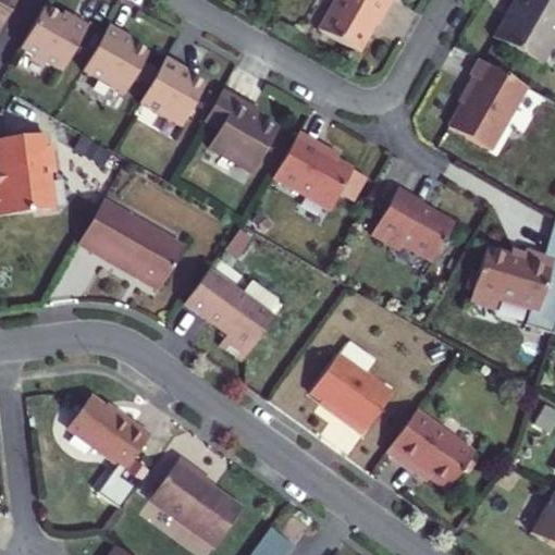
[(0,0),(0,29),(16,0),(0,0)]
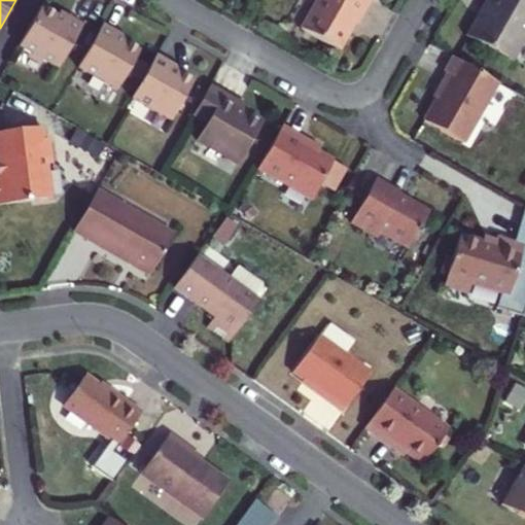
[(317,0),(302,27),(341,49),(356,22),(359,24),(372,0),(317,0)]
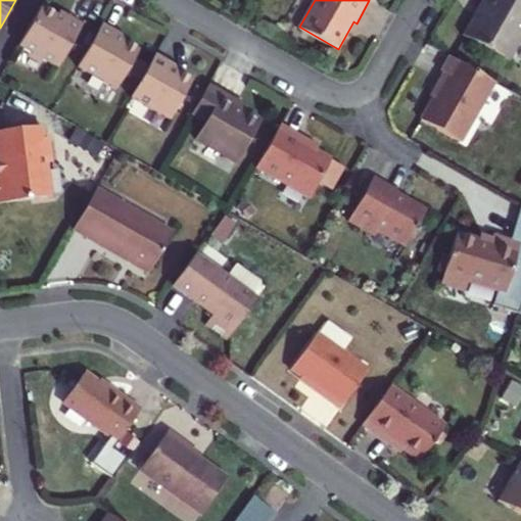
[(487,0),(467,36),(507,58),(520,34),(520,0),(487,0)]
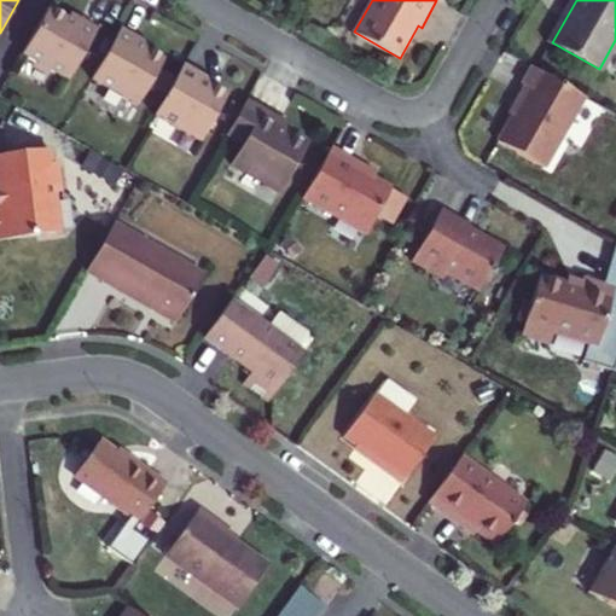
[(51,6),(23,53),(70,80),(99,28),(81,17),(79,22),(68,16),(51,6)]
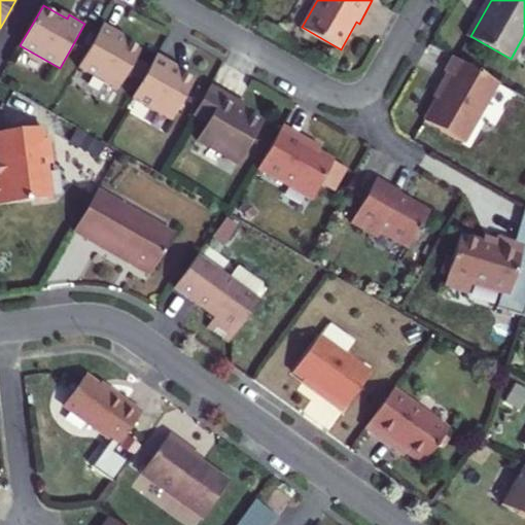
[(67,19),(69,14),(60,9),(58,13),(67,19)]
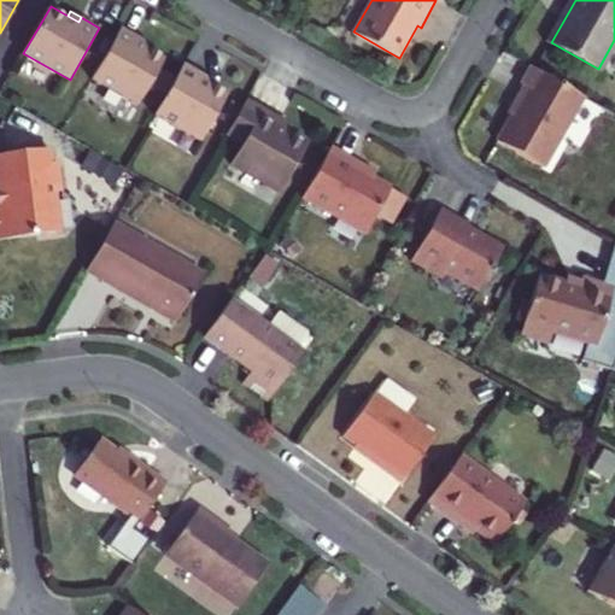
[(122,25),(93,78),(139,104),(165,57),(148,48),(138,41),(140,36),(122,25)]
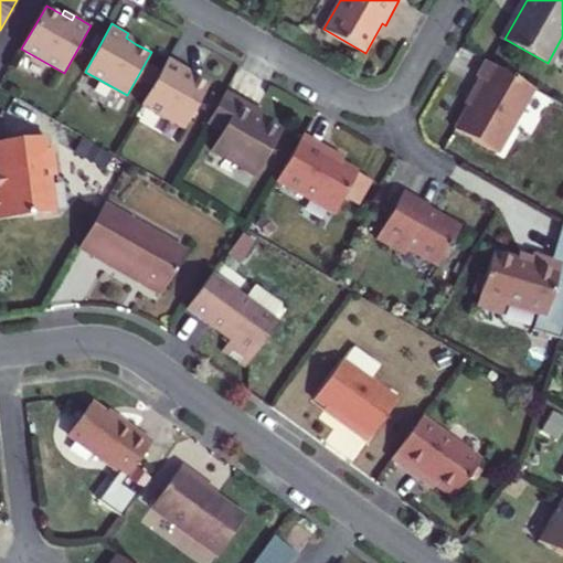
[(126,38),(136,44),(139,39),(128,33),(126,38)]
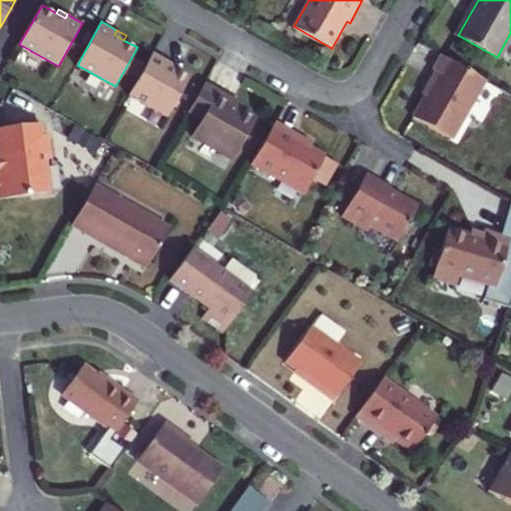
[(154,51),(129,95),(167,116),(189,77),(176,69),(166,64),(169,60),(154,51)]
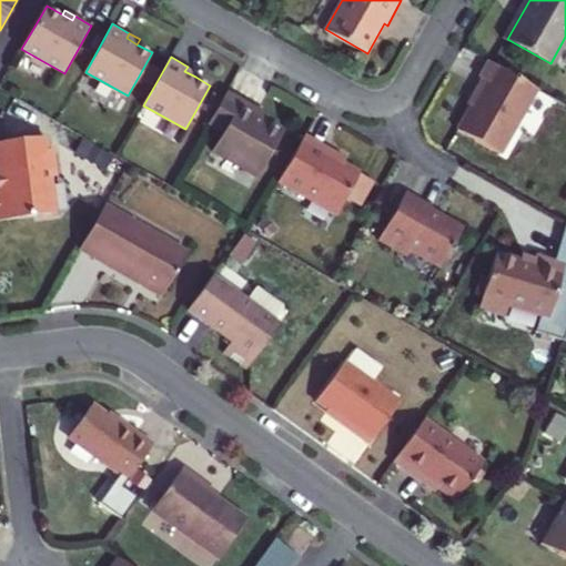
[(501,153),(538,88),(489,60),(481,77),(486,80),(458,129),(501,153)]
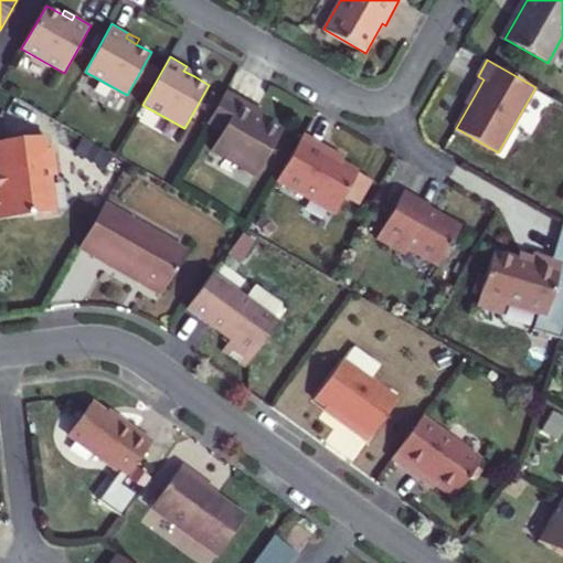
[(183,71),(194,76),(197,72),(187,66),(183,71)]
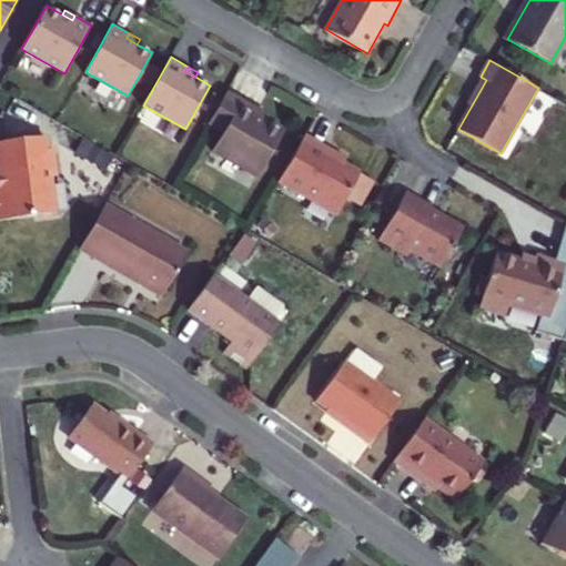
[(229,90),(209,124),(223,132),(213,150),(259,175),(284,132),(265,122),(255,115),(260,108),(229,90)]
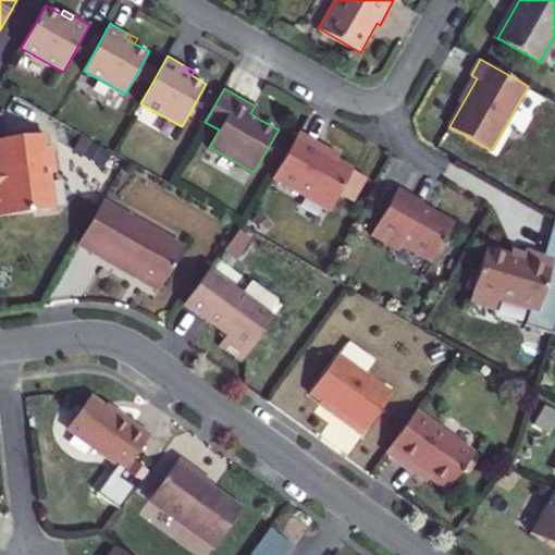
[(250,113),(260,120),(264,112),(255,106),(250,113)]
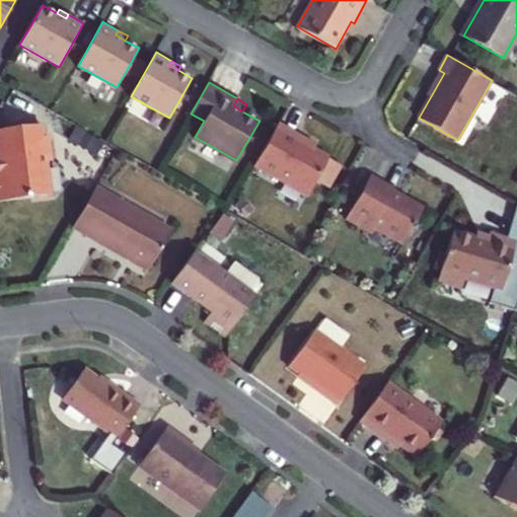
[(279,123),(255,164),(308,195),(317,179),(329,157),(314,148),(316,144),(279,123)]
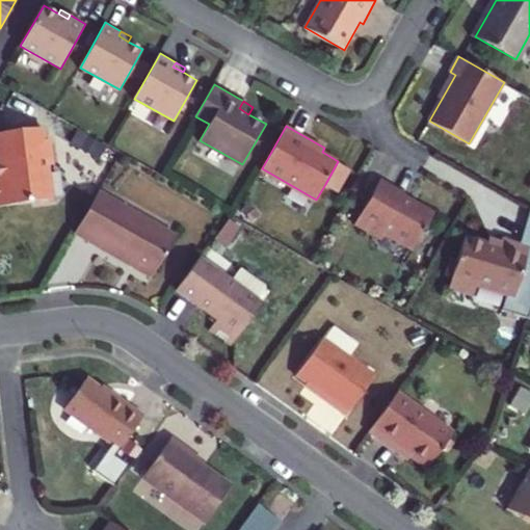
[(44,127),(0,132),(0,163),(1,163),(3,176),(0,176),(0,206),(53,200),(49,165),(53,160),(51,143),(46,139),(44,127)]
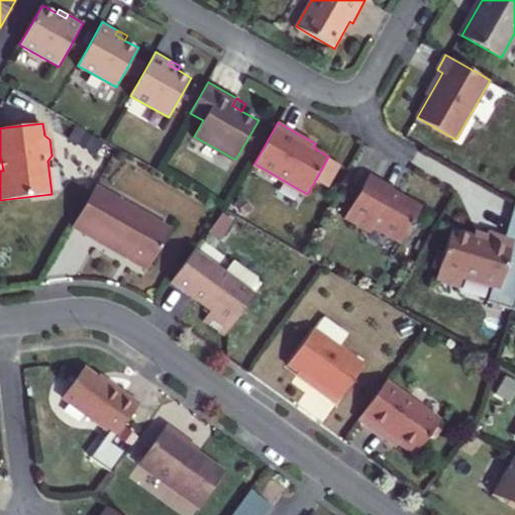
[(341,165),(328,157),(316,179),(329,186),(341,165)]
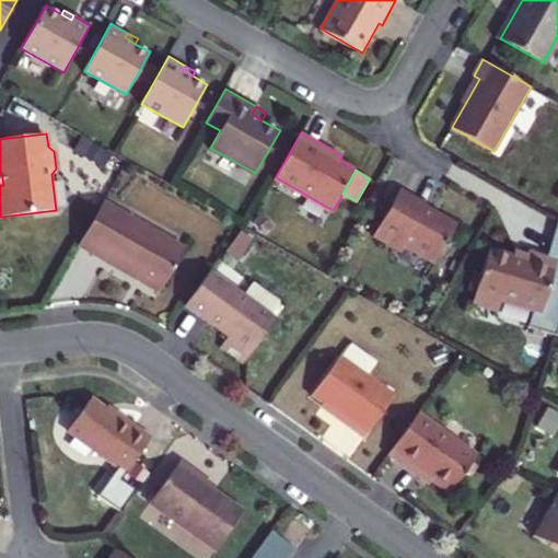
[(426,204),(400,189),(374,235),(397,247),(406,245),(436,262),(457,224),(438,213),(437,216),(423,208),(425,206),(426,204)]
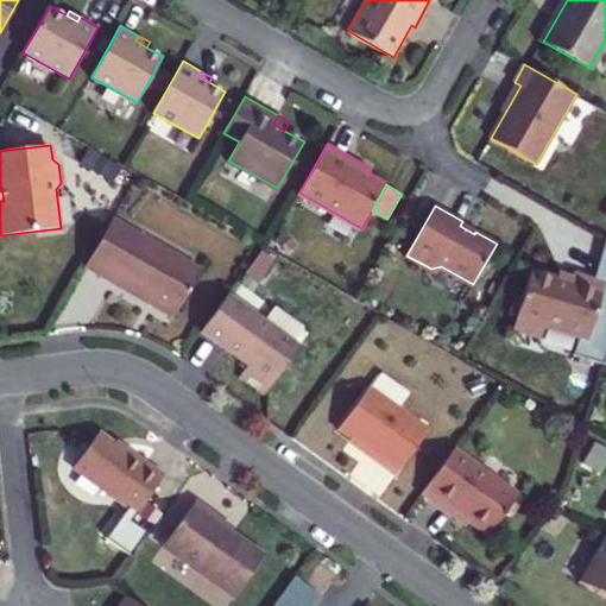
[(113,219),(86,266),(175,316),(202,269),(113,219)]
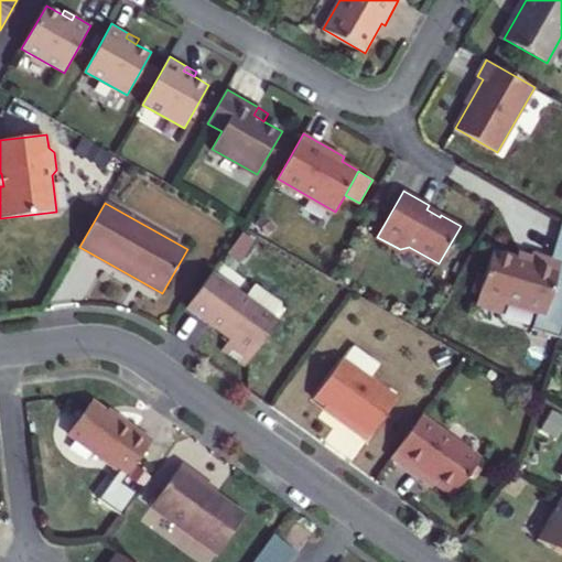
[(441,215),(428,207),(427,209),(440,217),(441,215)]
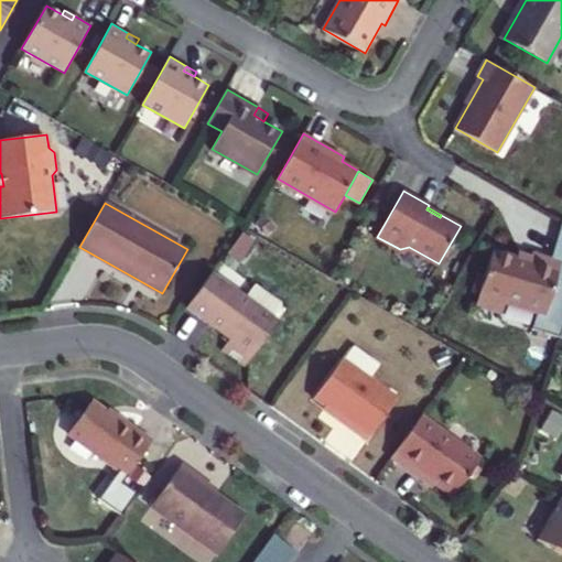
[(255,241),(242,233),(227,254),(240,262),(255,241)]
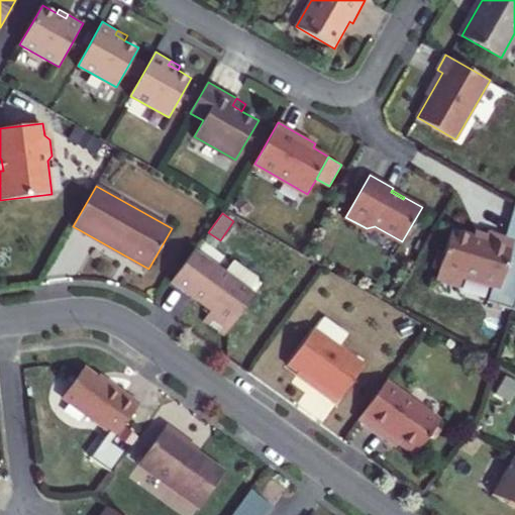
[(452,228),(436,280),(460,287),(464,277),(500,289),(514,243),(514,240),(488,231),(486,239),(452,228)]
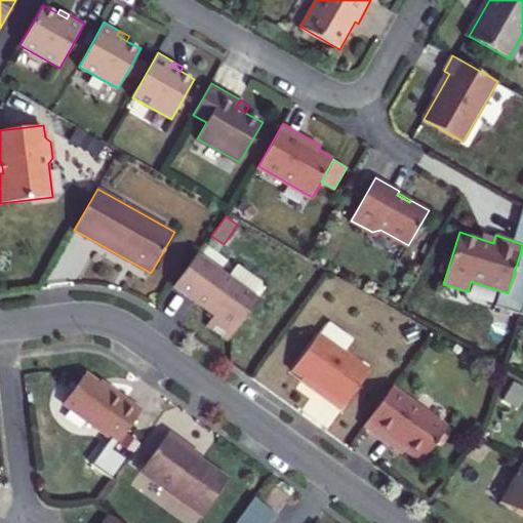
[(259,298),(257,297),(230,278),(197,253),(174,285),(214,315),(207,325),(229,340),(259,298)]
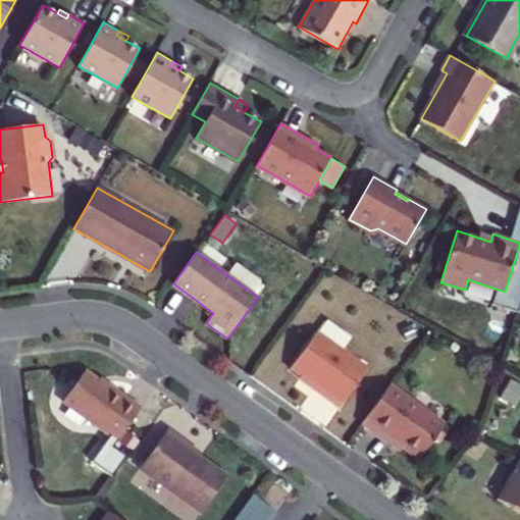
[(228,276),(256,296),(262,288),(261,280),(238,264),(228,276)]
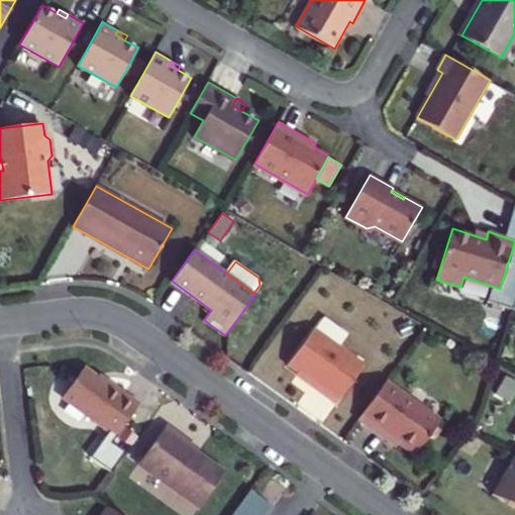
[(325,317),(316,329),(338,345),(347,333),(325,317)]
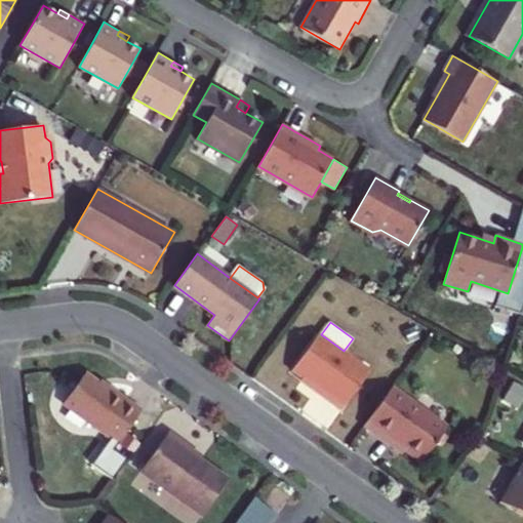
[(319,333),(292,370),(319,389),(317,391),(343,409),(370,370),(344,351),(321,334),(319,333)]
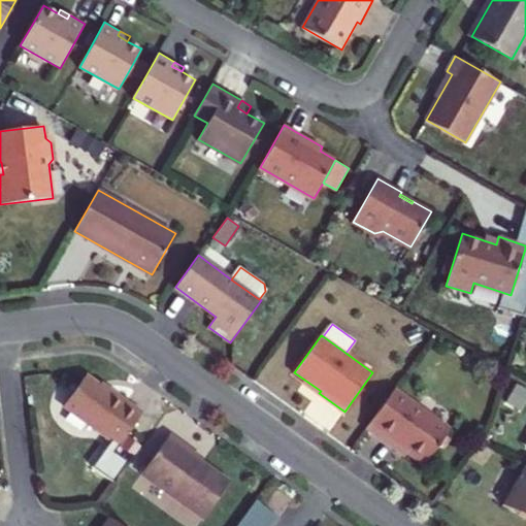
[(86,375),(75,391),(78,393),(68,407),(120,445),(142,413),(110,390),(108,392),(86,375)]
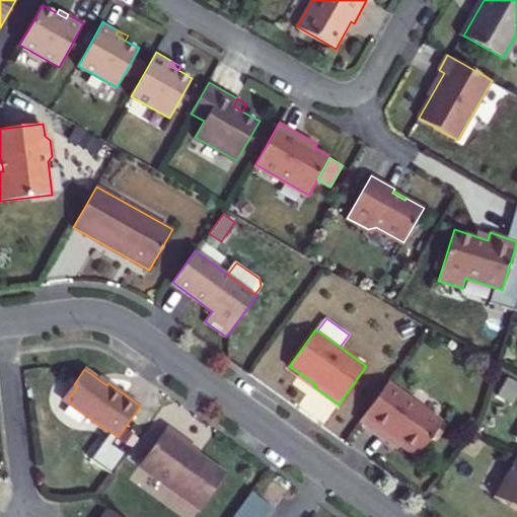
[(443,421),(388,382),(361,421),(388,440),(390,437),(418,456),(443,421)]
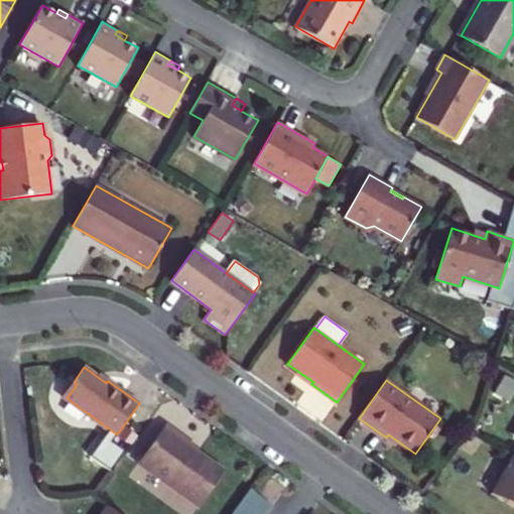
[(77,384),(74,382),(63,396),(67,398),(77,384)]
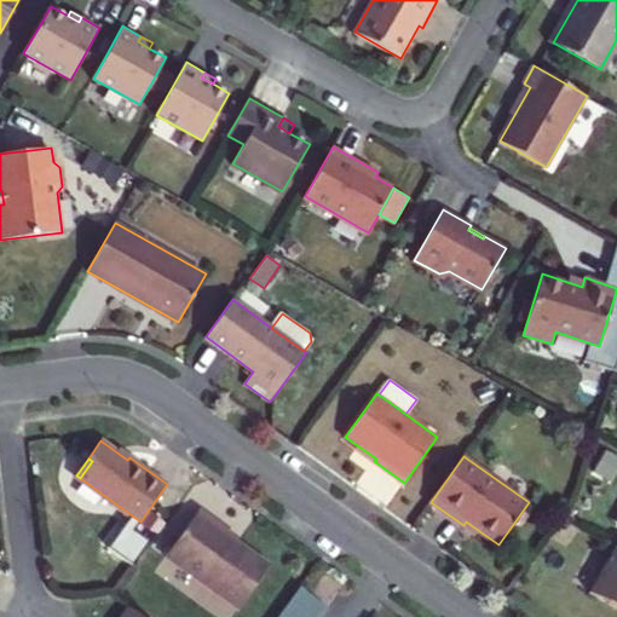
[(200,509),(167,555),(240,609),(271,565),(214,524),(217,522),(200,509)]
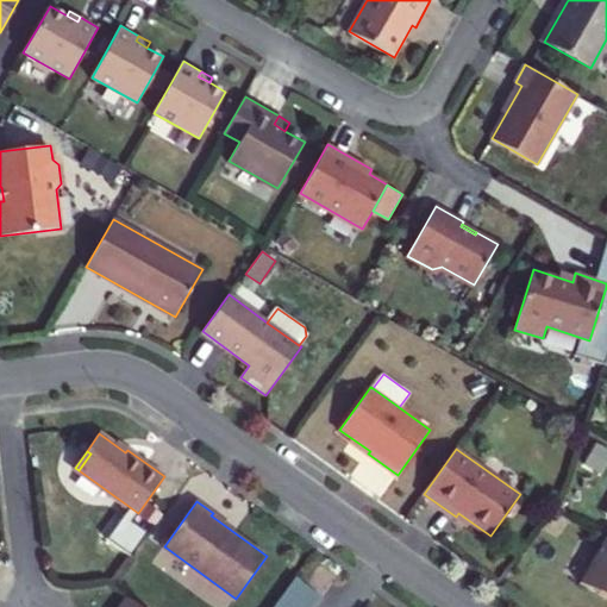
[(606,537),(581,582),(606,596),(606,537)]
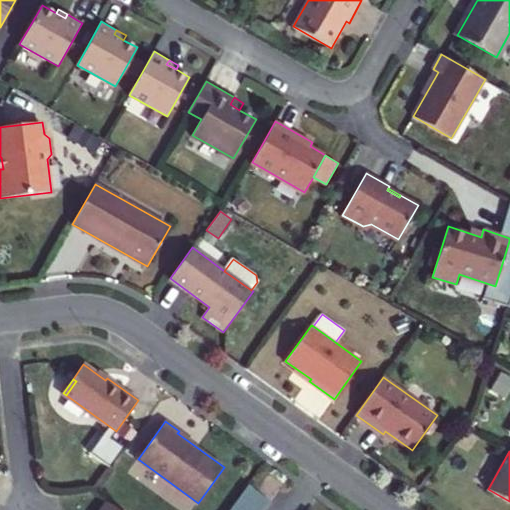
[(264,509),(271,500),(249,484),(229,509),(264,509)]
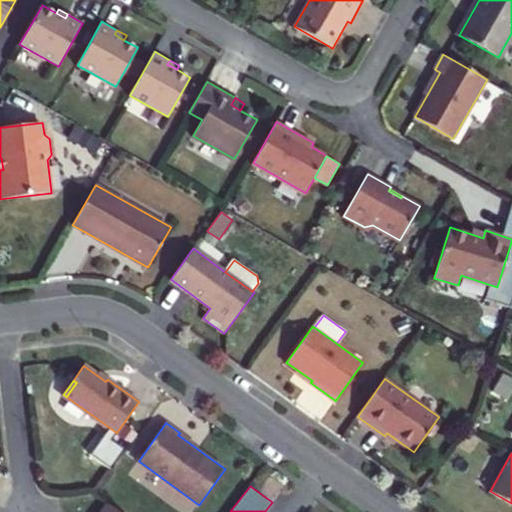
[(119,511),(107,503),(101,511),(119,511)]
